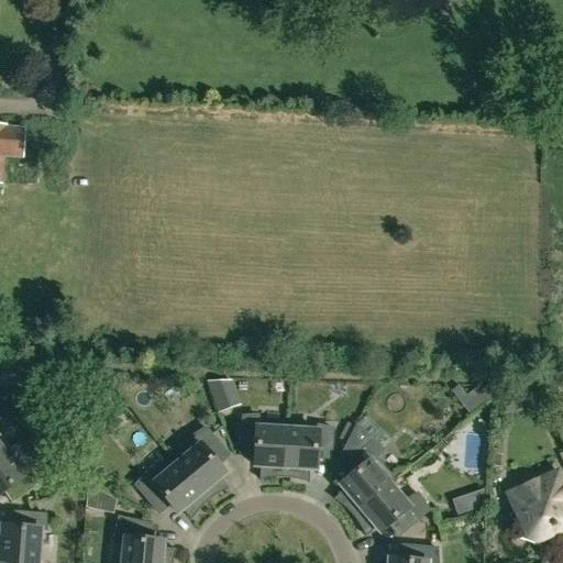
[(0,184),(4,185),(6,157),(25,158),(28,130),(8,128),(9,127),(0,125),(0,184)]
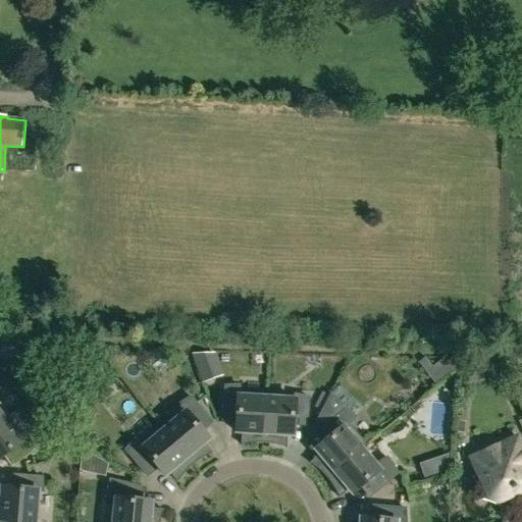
[(191,354),(203,384),(214,379),(208,365),(218,361),(215,353),(191,354)]
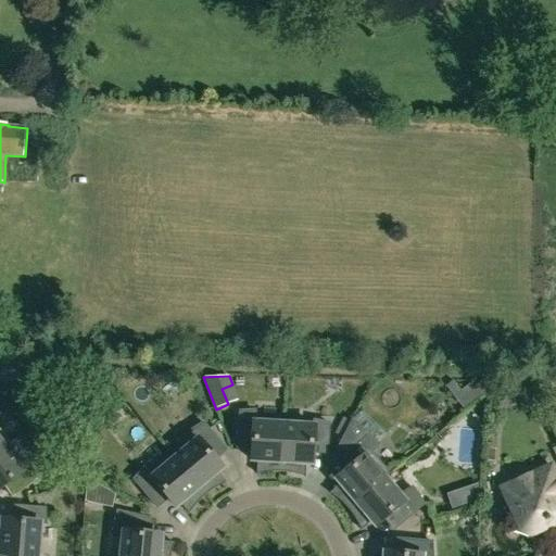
[(444,386),(454,397),(462,390),(452,379),(444,386)]
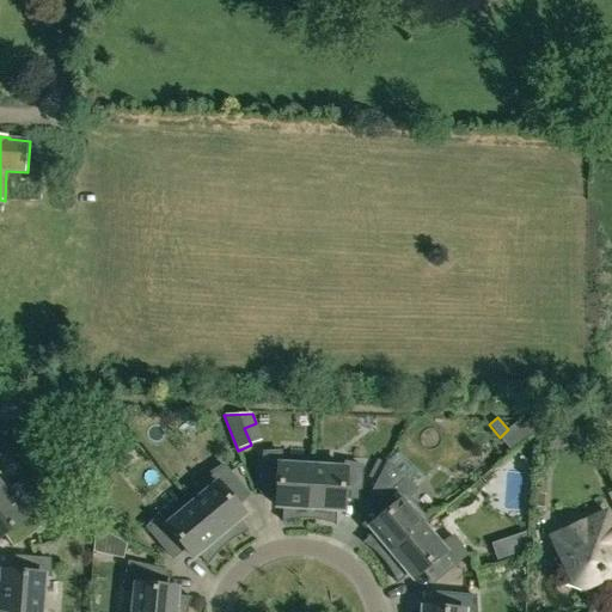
[(285,522),(297,521),(300,521),(305,521),(312,521),(316,461),(283,459),(282,453),(267,454),(264,494),(280,495),(280,508),(286,509),(285,522)]
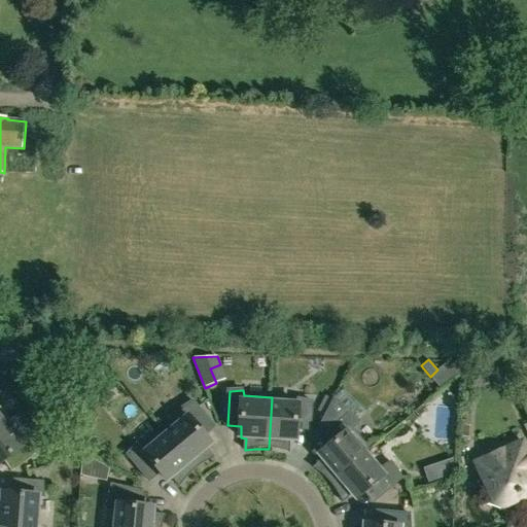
[(317,412),(324,415),(332,398),(325,395),(317,412)]
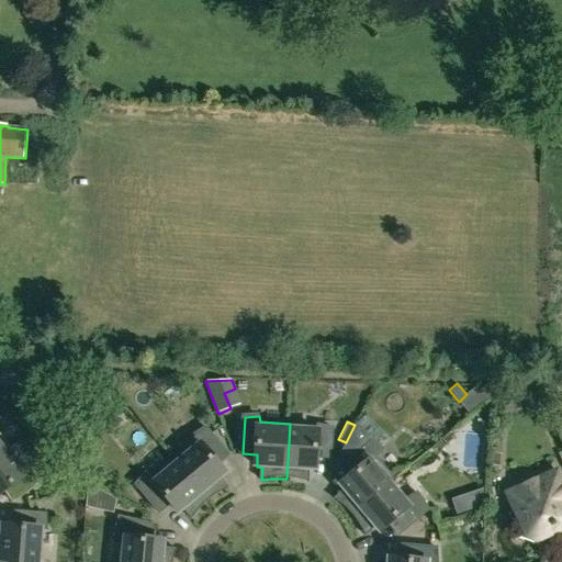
[(291,424),(290,424),(287,479),(294,479),(298,480),(301,481),(311,483),(312,470),(317,471),(318,458),(333,459),(335,429),(321,426),(319,430),(291,429),(291,424)]
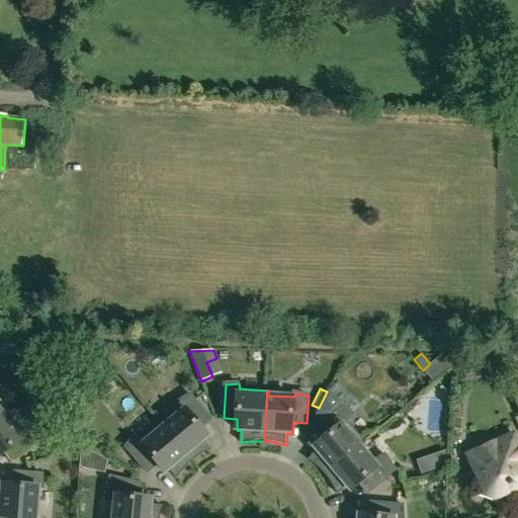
[(182,406),(161,424),(193,462),(196,460),(202,456),(204,455),(212,450),(205,441),(209,437),(201,429),(212,420),(191,395),(180,403),(182,406)]
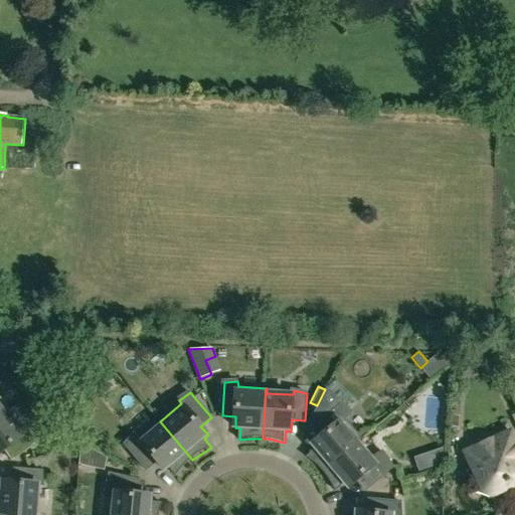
[(0,419),(9,412),(0,399),(0,419)]
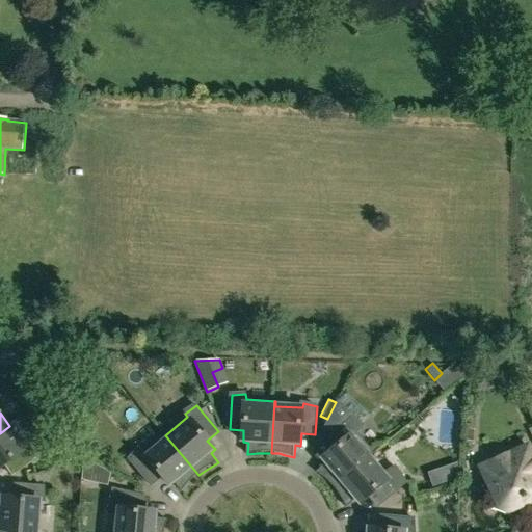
[(318,473),(325,479),(328,481),(331,484),(336,488),(375,454),(356,433),(364,426),(353,417),(323,442),(333,453),(324,460),(327,464),(318,473)]
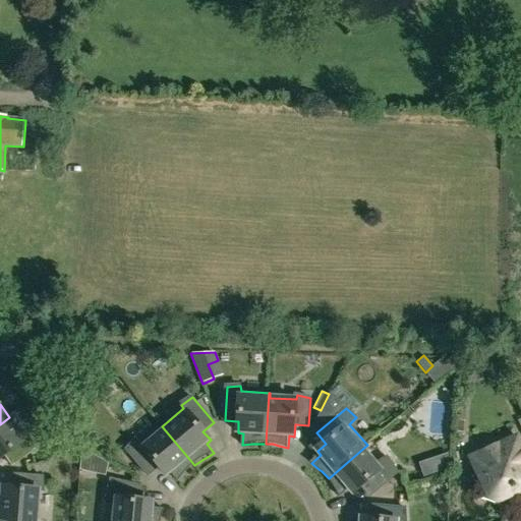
[(25,440),(9,417),(0,424),(0,459),(6,455),(14,466),(37,450),(30,438),(25,440)]
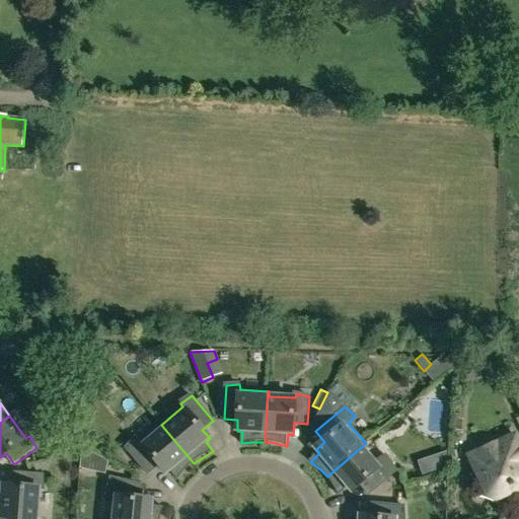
[(178,480),(184,472),(187,470),(190,467),(192,465),(194,463),(161,425),(140,442),(136,439),(127,448),(149,474),(159,465),(166,474),(170,471),(178,480)]
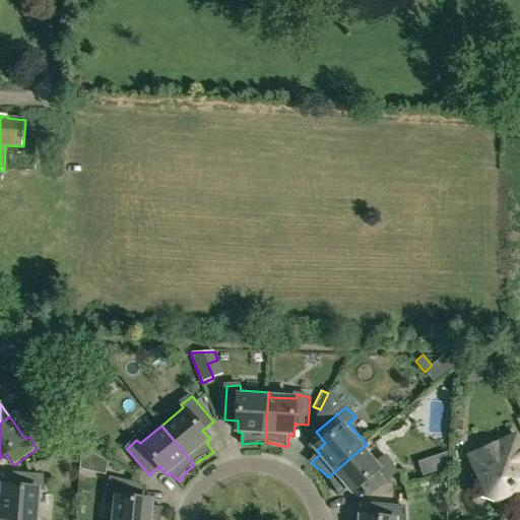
[(519,446),(516,437),(471,457),(478,473),(480,472),(484,480),(482,481),(485,488),(481,499),(502,506),(506,495),(515,491),(513,488),(519,484),(519,488),(519,446)]
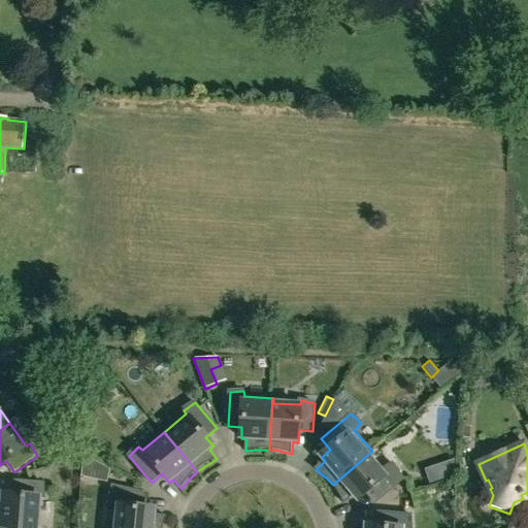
[(372,452),(372,451),(333,485),(335,488),(337,490),(339,493),(340,496),(345,504),(355,496),(358,500),(367,493),(376,503),(404,480),(394,464),(383,471),(368,455),(372,452)]
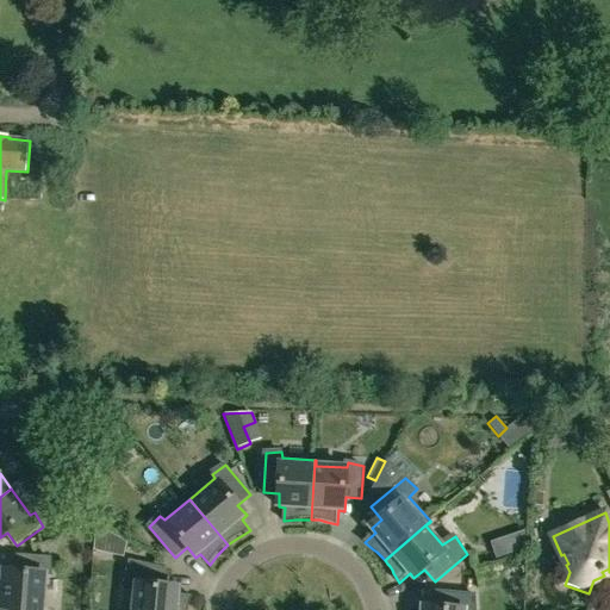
[(510,535),(516,552),(522,551),(524,530),(510,535)]
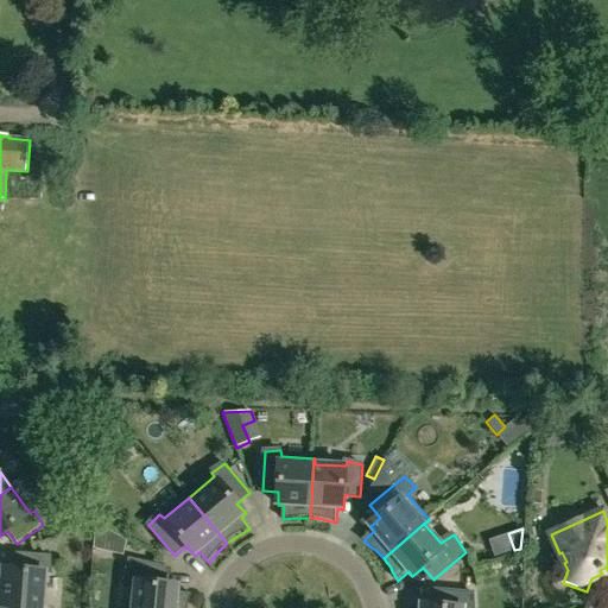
[(0,575),(0,602),(1,602),(0,607),(2,607),(44,607),(48,574),(52,574),(51,557),(19,555),(18,571),(4,570),(4,576),(0,575)]
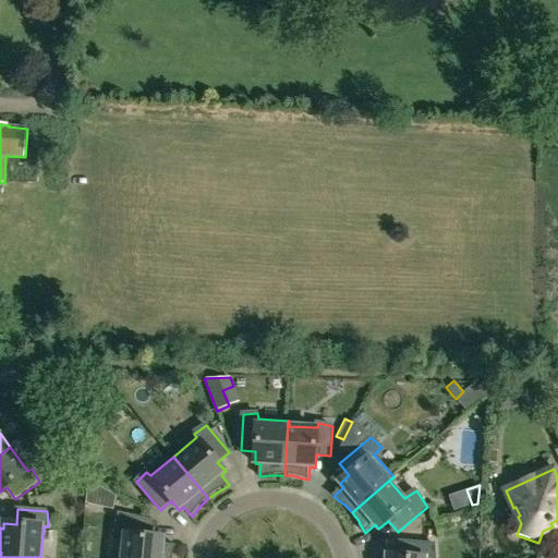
[(172,557),(174,556),(178,546),(165,544),(165,537),(153,536),(154,522),(120,514),(116,533),(125,535),(122,557),(172,557)]
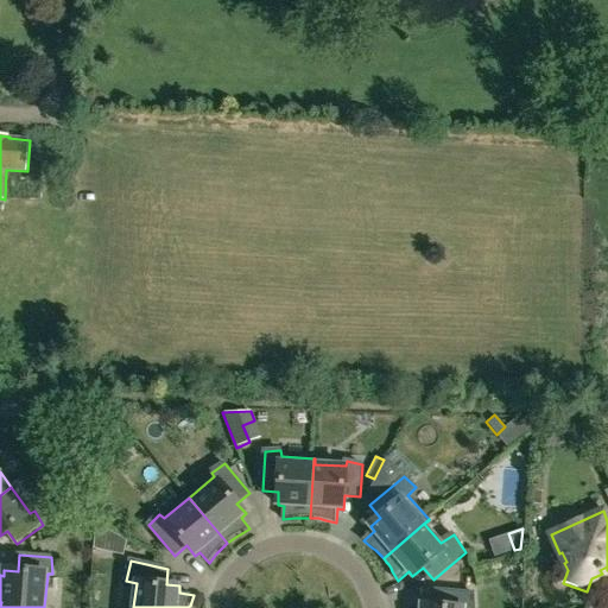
[(472,607),(472,594),(437,590),(436,607),(422,606),(422,607),(472,607)]
